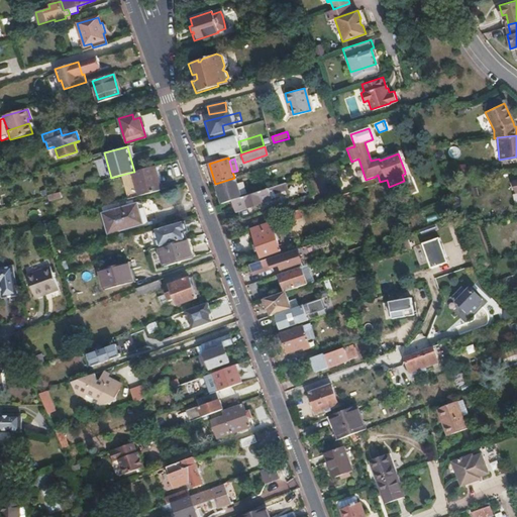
[(163,190),(156,166),(137,171),(143,195),(163,190)]
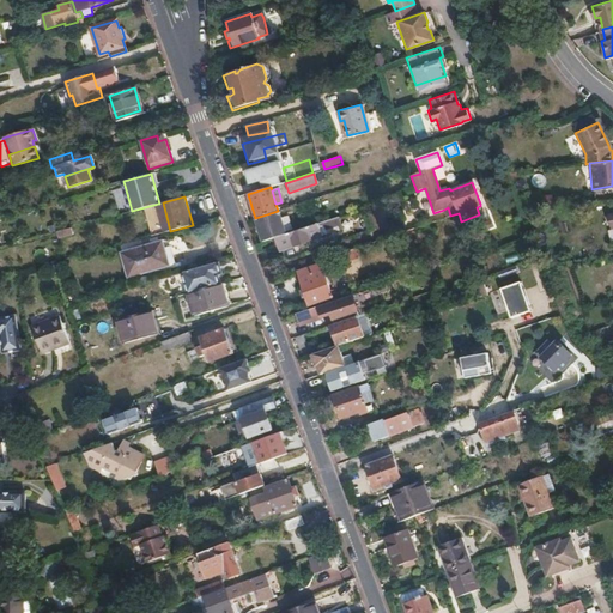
[(320,205),(317,199),(313,200),(301,204),(303,210),(320,205)]
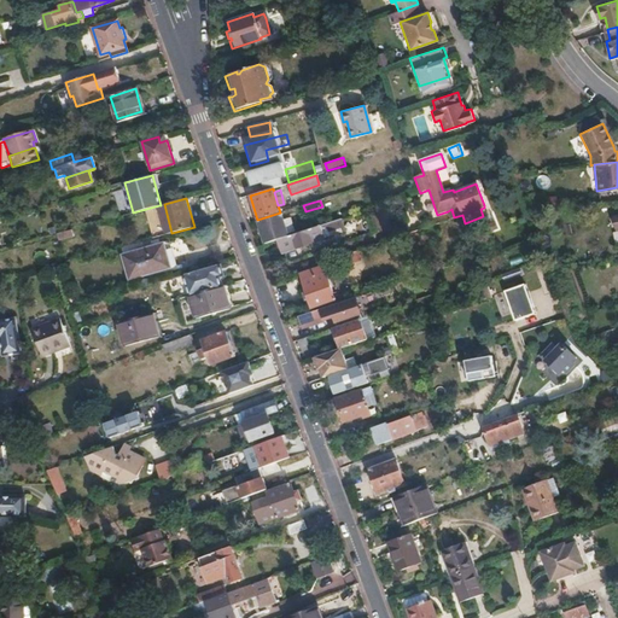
[(164,204),(161,205),(159,205),(167,234),(172,233),(164,204)]
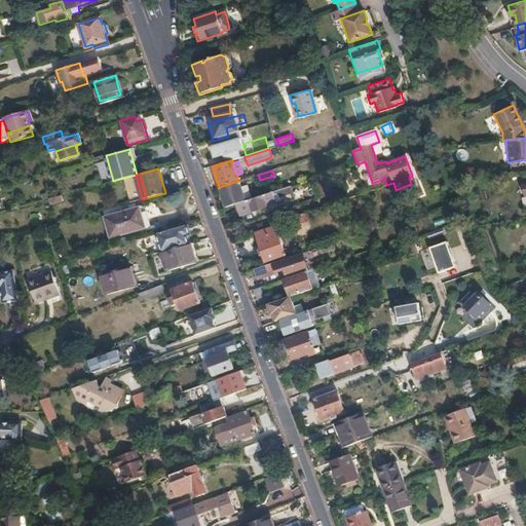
[(238,181),(219,187),(225,204),(251,196),(249,189),(241,191),(238,181)]
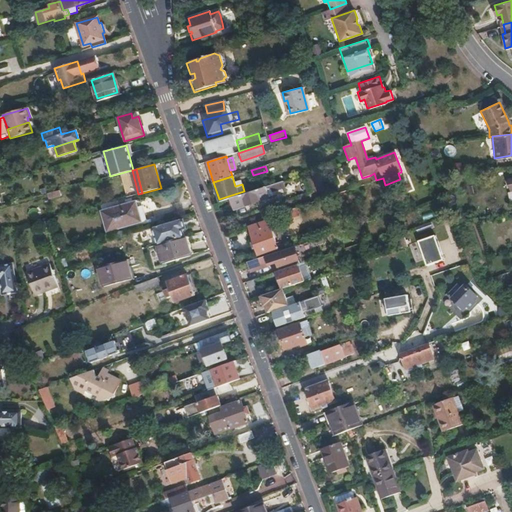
[(283,181),(230,199),(234,209),(268,198),(267,194),(284,188),(283,181)]
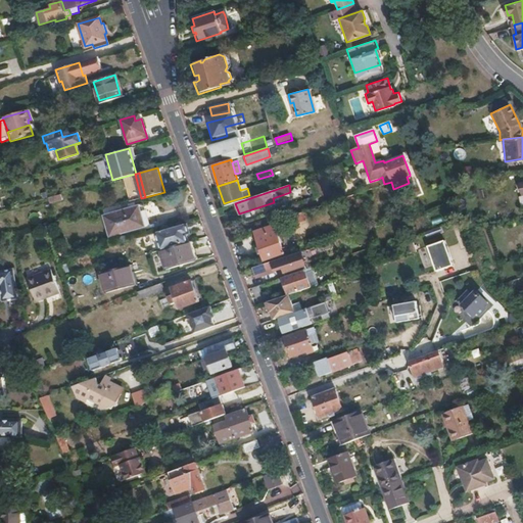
[(143,228),(138,207),(103,217),(109,237),(143,228)]
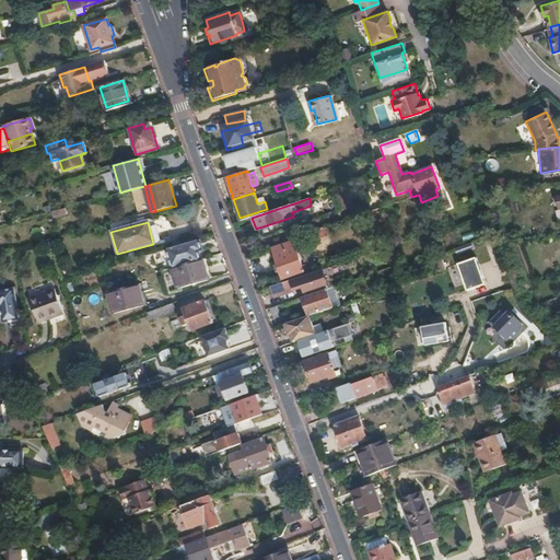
[(323,228),(303,234),(306,243),(308,242),(325,236),(323,228)]
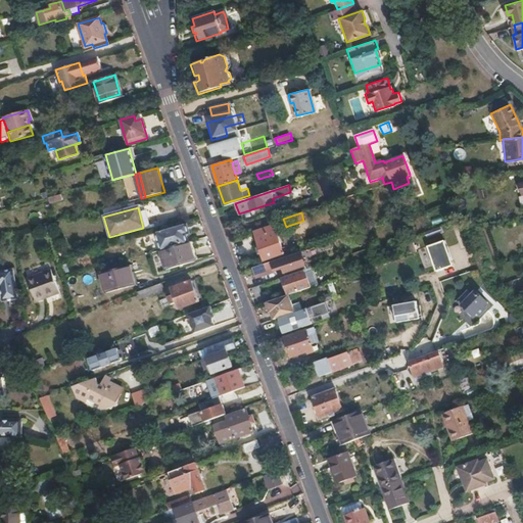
[(189,233),(186,223),(142,236),(144,245),(153,244),(154,249),(159,248),(159,249),(188,241),(186,234),(189,233)]
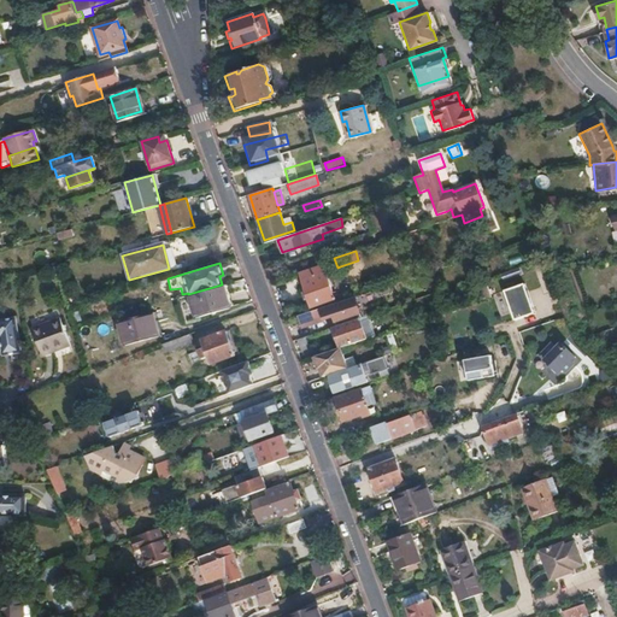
[(334,300),(322,266),(299,274),(311,309),(334,300)]
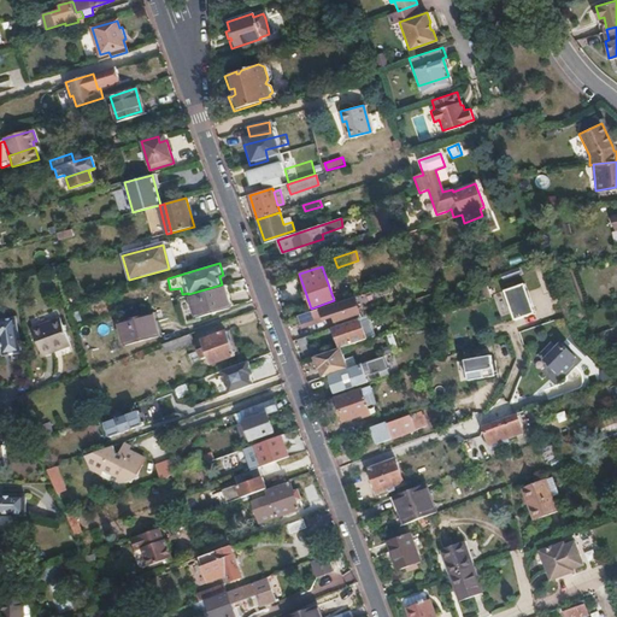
[(223,285),(222,285),(188,294),(195,317),(229,307),(223,285)]
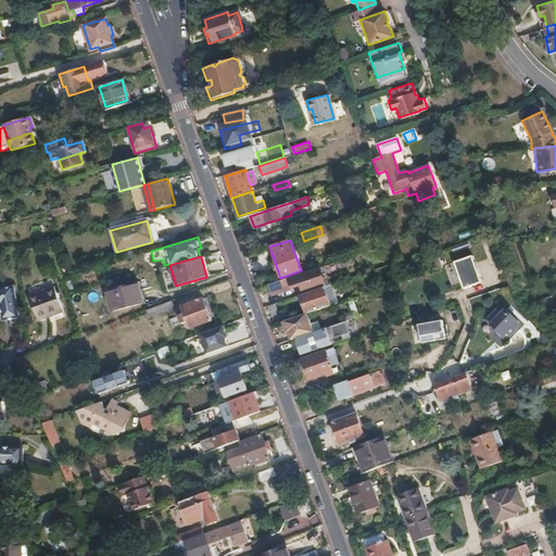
[(466,289),(483,283),(476,256),(457,262),(466,289)]
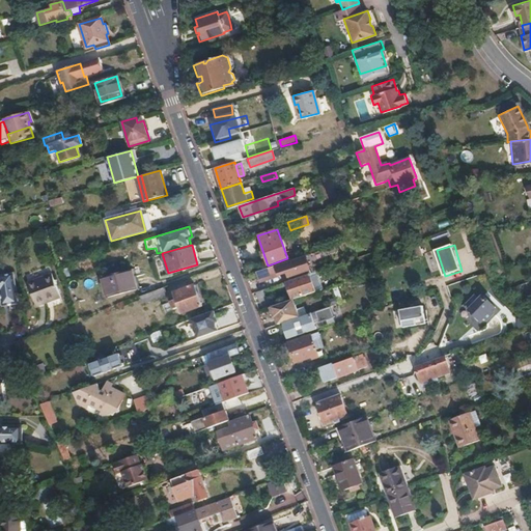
[(422,255),(419,247),(413,249),(416,258),(422,255)]
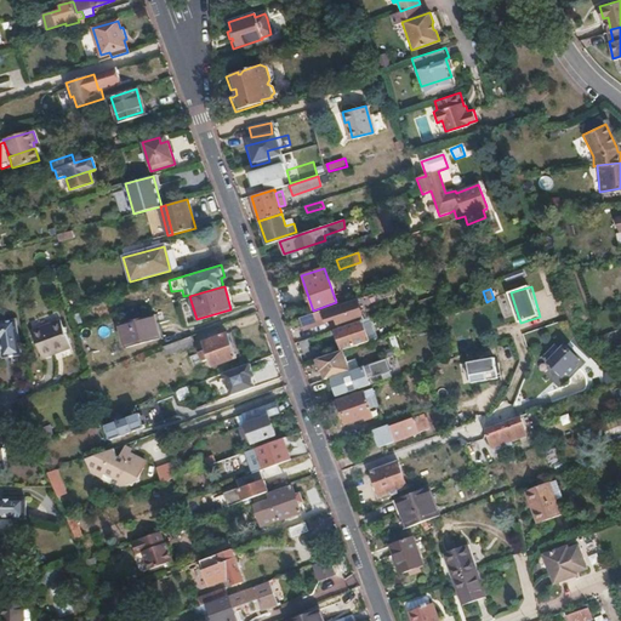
[(339,305),(301,318),(305,329),(325,322),(325,319),(334,317),(335,318),(339,328),(360,320),(364,319),(357,298),(353,300),(351,301),(341,305),(339,305)]
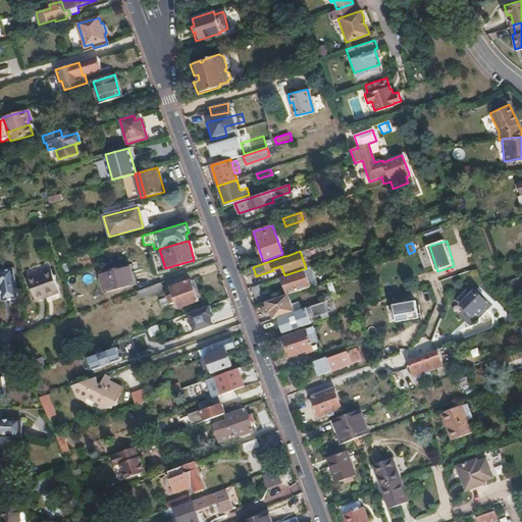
[(134,283),(128,264),(100,271),(105,291),(134,283)]
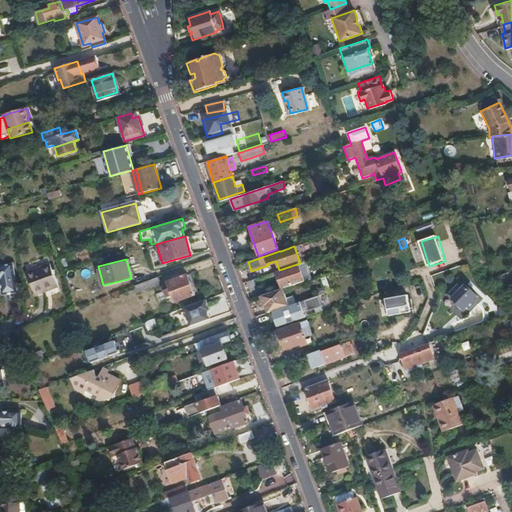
[(0,263),(0,289),(1,293),(15,291),(11,262),(0,263)]
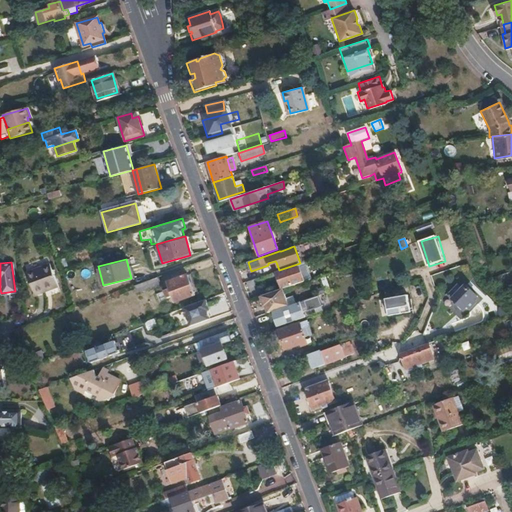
[(58,286),(49,262),(26,271),(35,295),(58,286)]
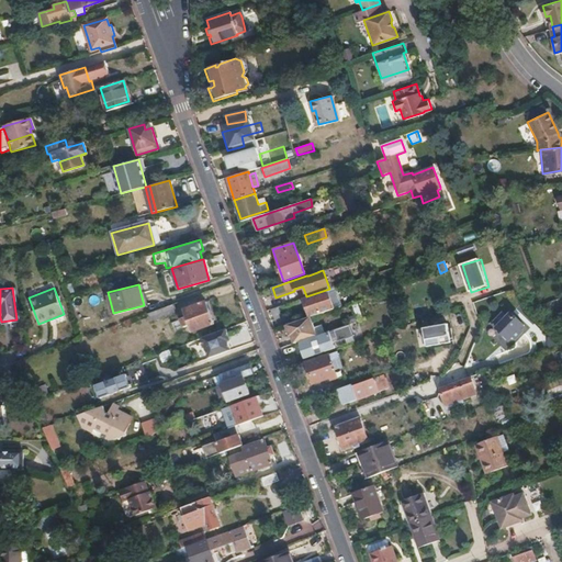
[(306,296),(302,298),(310,317),(310,316),(333,310),(340,306),(334,288),(329,289),(326,290),(306,296)]
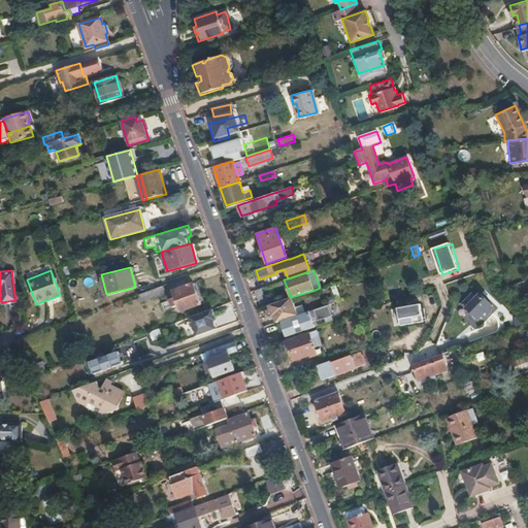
[(200,303),(193,283),(172,290),(175,296),(169,298),(172,305),(177,303),(180,310),(200,303)]
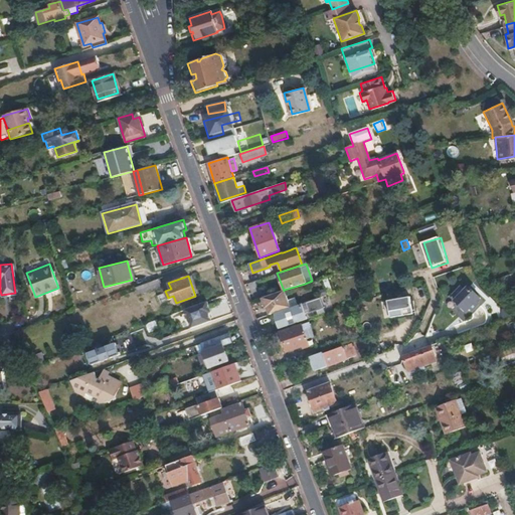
[(161,285),(159,279),(145,284),(135,287),(138,294),(161,285)]
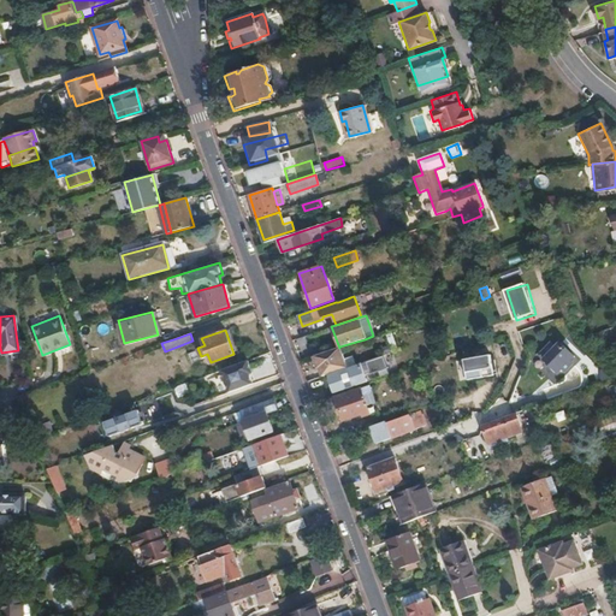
[(552,344),(543,354),(548,359),(545,360),(560,373),(563,368),(566,372),(573,363),(570,361),(575,356),(561,344),(557,349),(552,344)]
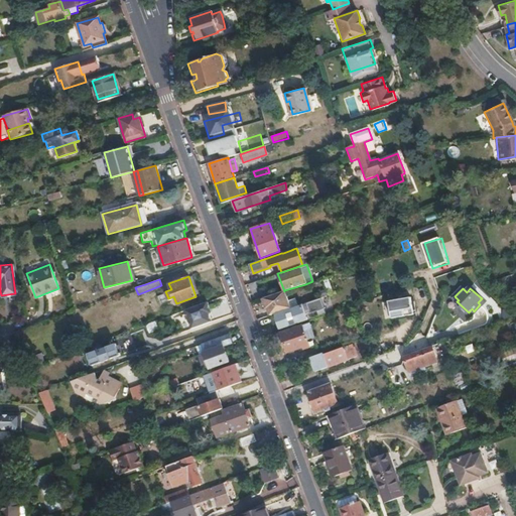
[(275,294),(262,298),(266,308),(267,308),(269,315),(274,313),(290,308),(288,300),(284,290),(284,291),(275,294)]
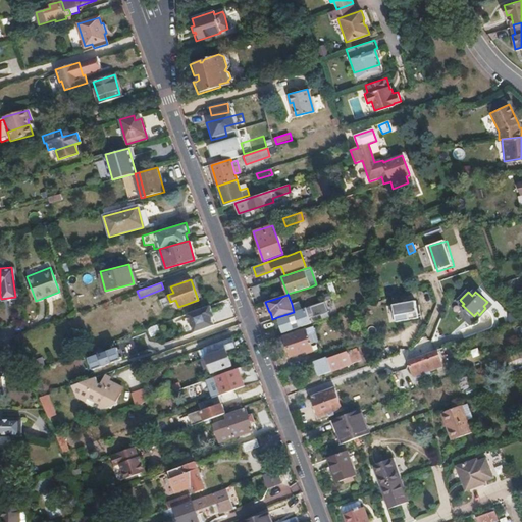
[(325,301),(300,310),(294,312),(277,317),(282,333),(311,323),(310,319),(328,312),(325,301)]
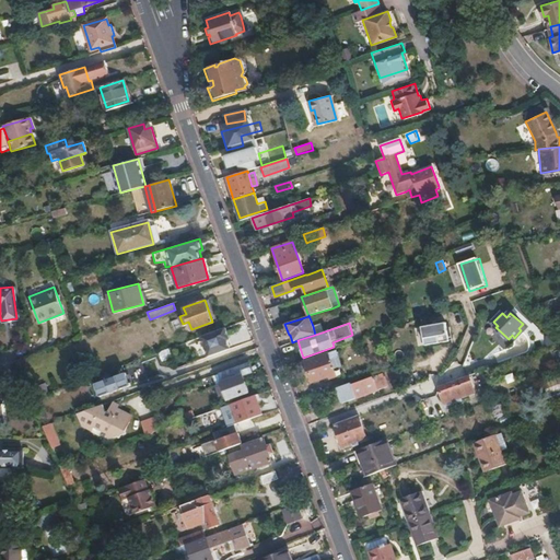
[(446,323),(422,327),(426,346),(448,341),(446,323)]
